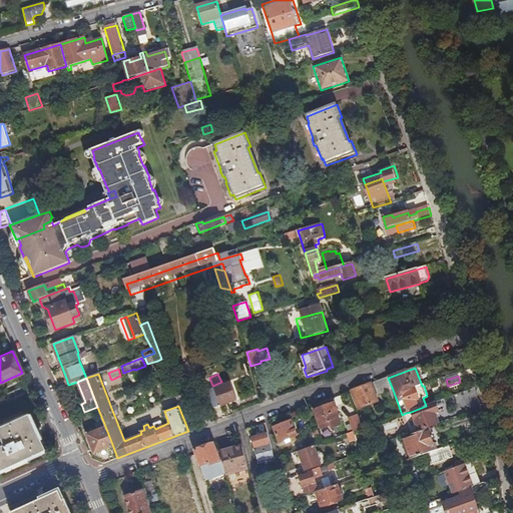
[(393,390),(388,378),(374,383),(376,389),(382,388),(384,393),(393,390)]
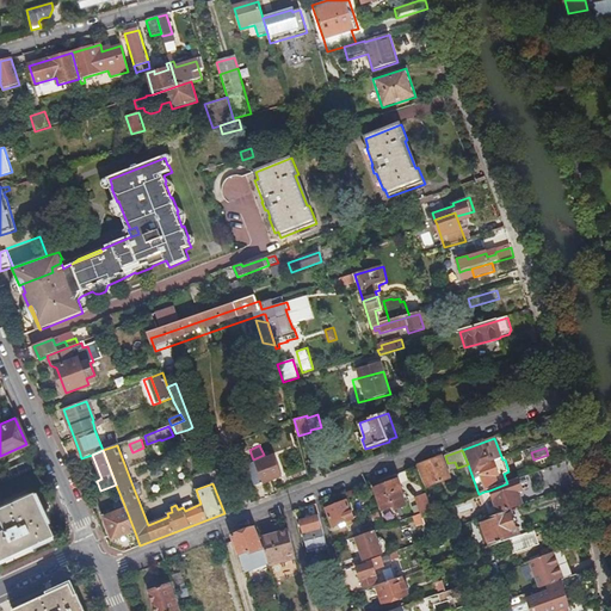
[(247,466),(255,486),(283,476),(276,456),(247,466)]
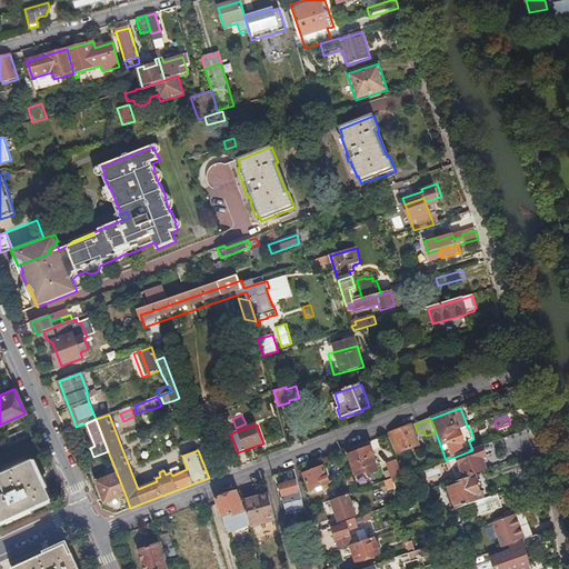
[(418,447),(411,426),(392,433),(396,446),(393,446),(397,455),(418,447)]
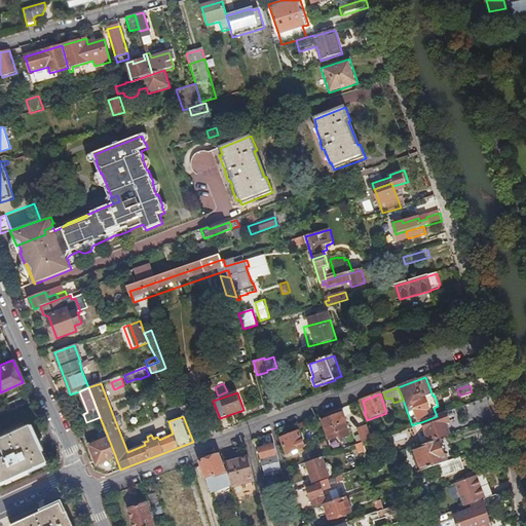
[(11,411),(32,402),(28,395),(7,404),(11,411)]
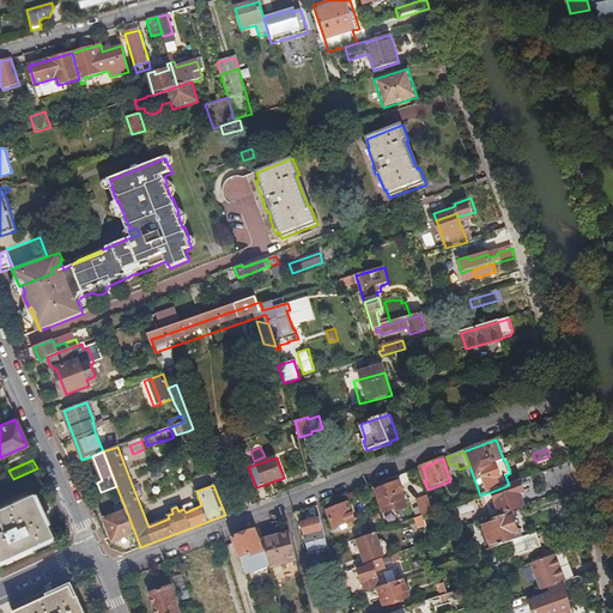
[(163,478),(159,468),(150,472),(153,481),(163,478)]
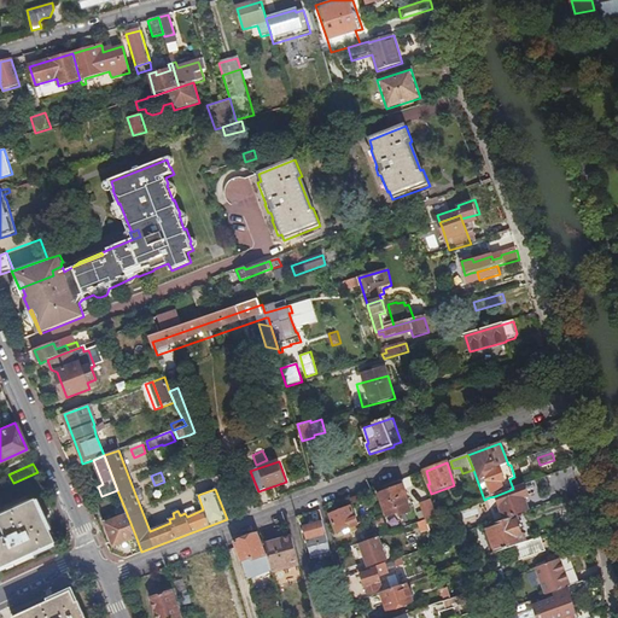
[(407,496),(402,485),(378,495),(386,517),(396,513),(400,518),(408,511),(403,499),(407,496)]
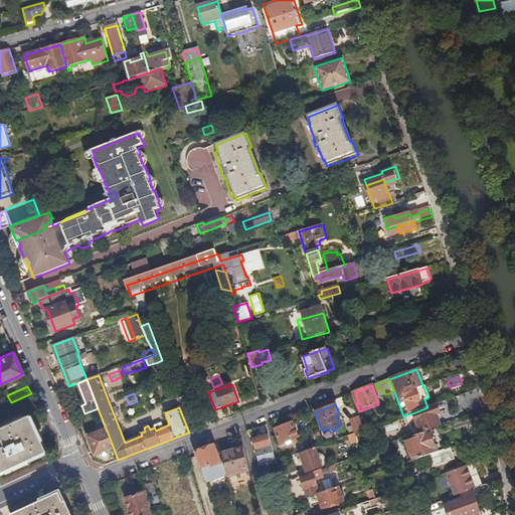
[(437,404),(427,407),(412,413),(419,433),(441,426),(437,415),(440,414),(437,404)]
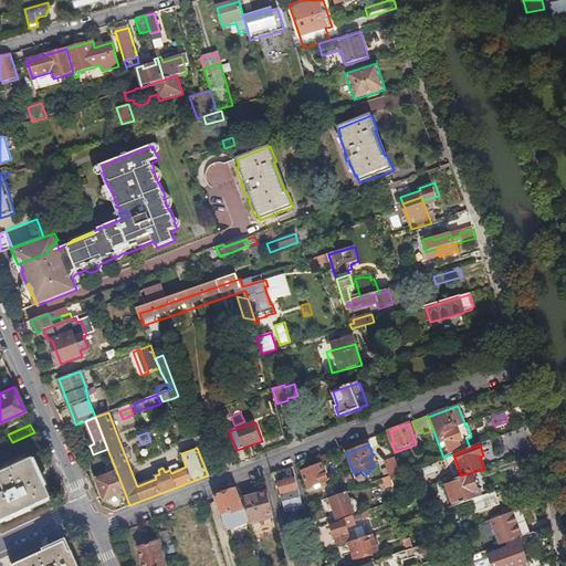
[(127,448),(123,450),(127,461),(132,460),(127,448)]
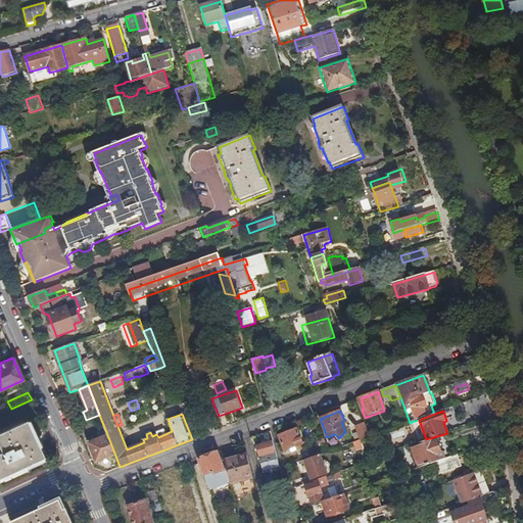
[(0,477),(41,459),(25,421),(0,432),(0,477)]
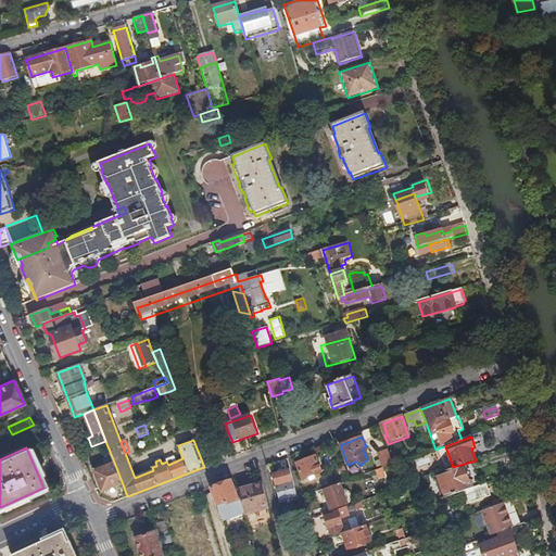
[(392,465),(387,451),(377,455),(382,468),(383,468),(388,467),(392,465)]
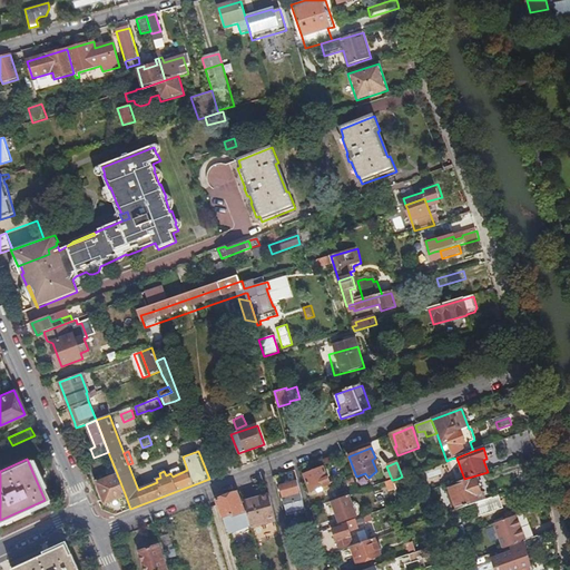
[(330,484),(322,468),(304,475),(310,492),(322,488),(323,490),(327,489),(326,485),(330,484)]
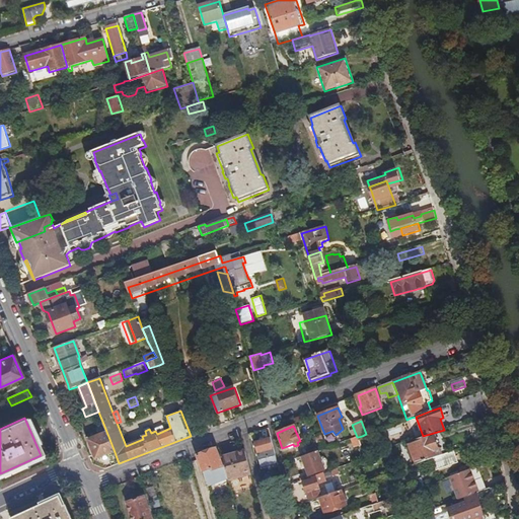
[(95,460),(115,452),(105,429),(103,430),(103,433),(87,439),(95,460)]
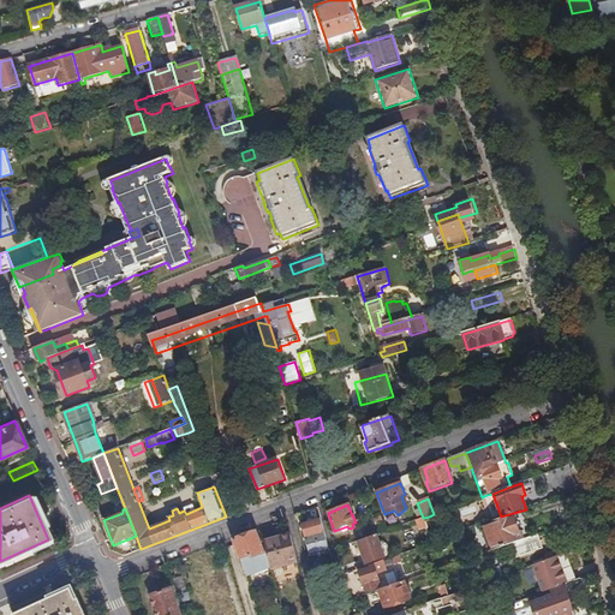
[(327,542),(317,508),(308,512),(310,523),(302,525),(308,547),(327,542)]
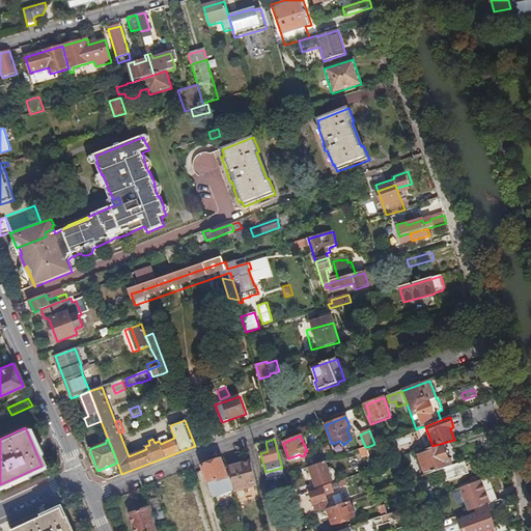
[(327,457),(333,455),(330,443),(324,444),(327,457)]
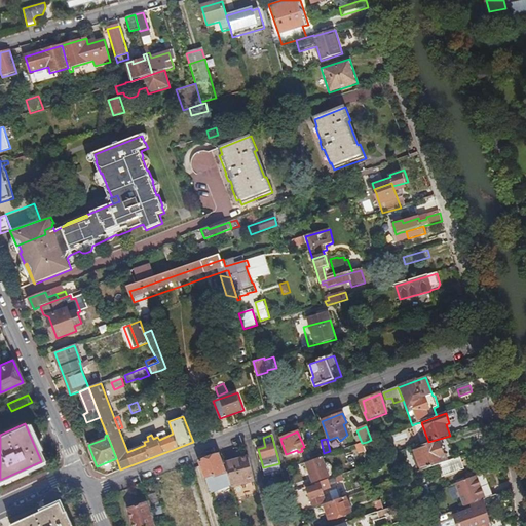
[(414,451),(422,472),(436,466),(448,462),(441,442),(430,445),(414,451)]
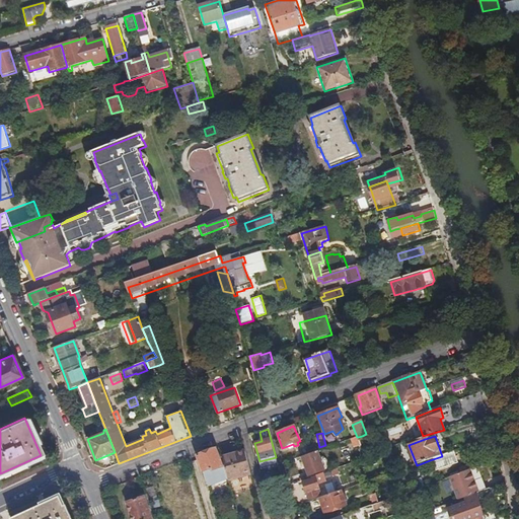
[(216,448),(196,456),(201,469),(207,486),(220,480),(227,478),(224,465),(222,466),(216,448)]
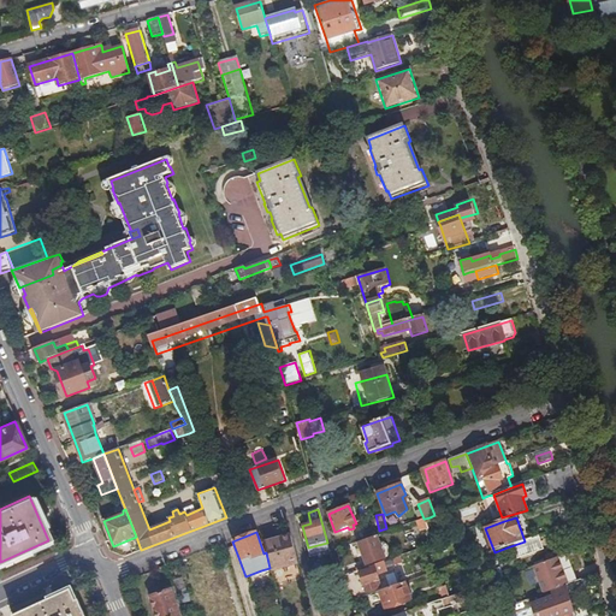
[(290,535),(264,543),(266,552),(270,568),(271,570),(297,563),(290,535)]
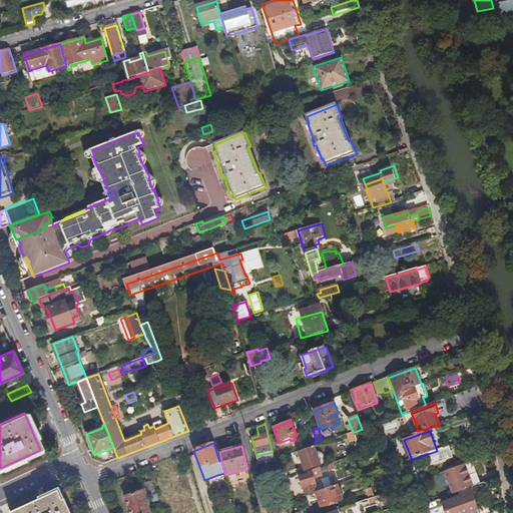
[(314,446),(299,452),(306,471),(321,465),(314,446)]
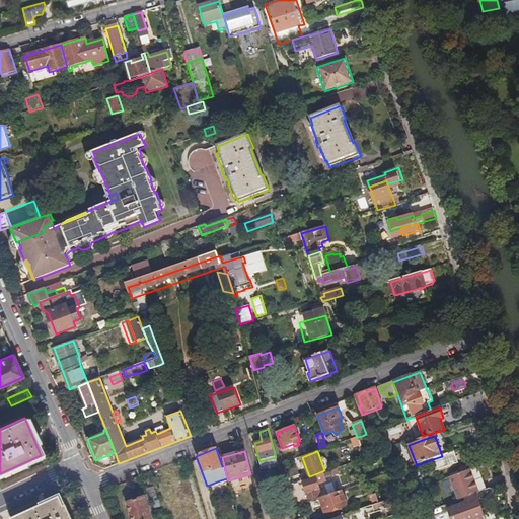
[(442,456),(430,460),(434,471),(458,463),(455,451),(442,456)]
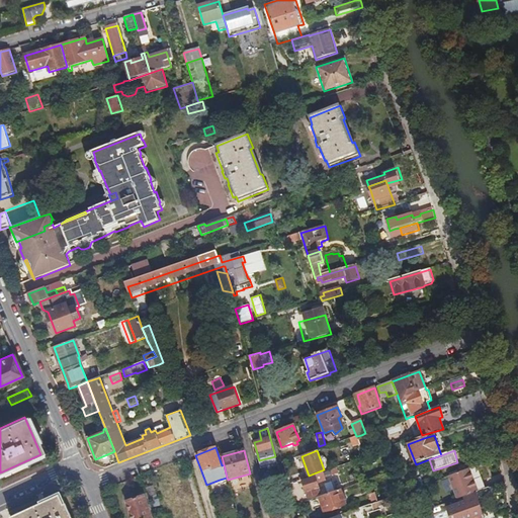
[(277,463),(275,456),(259,460),(261,467),(277,463)]
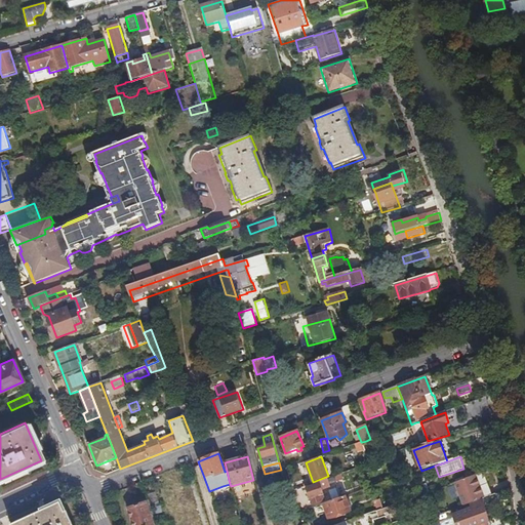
[(488,483),(484,473),(476,476),(479,486),(488,483)]
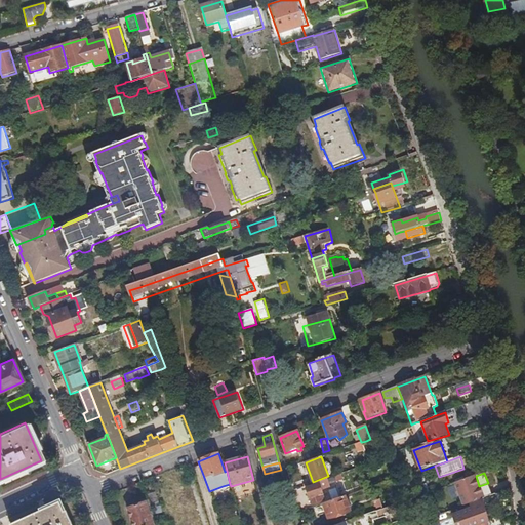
[(479,486),(476,476),(455,483),(463,507),(468,506),(482,500),(484,499),(480,489),(479,486)]
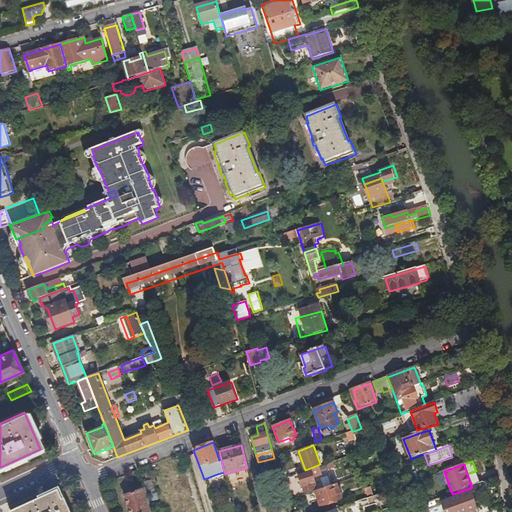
[(313,489),(308,473),(298,476),(303,492),(313,489)]
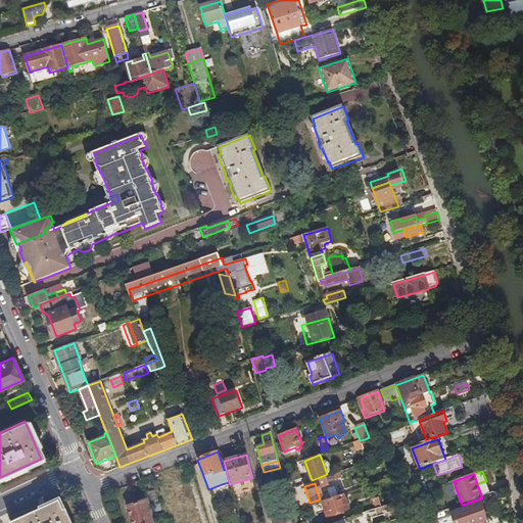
[(482,497),(490,494),(487,484),(478,487),(482,497)]
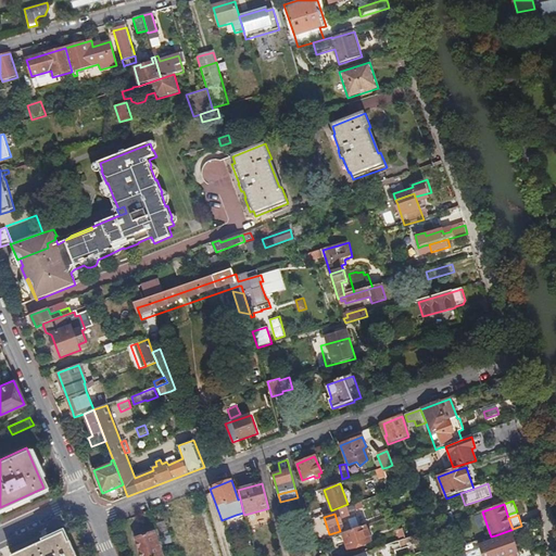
[(365,527),(343,534),(349,550),(370,541),(365,527)]
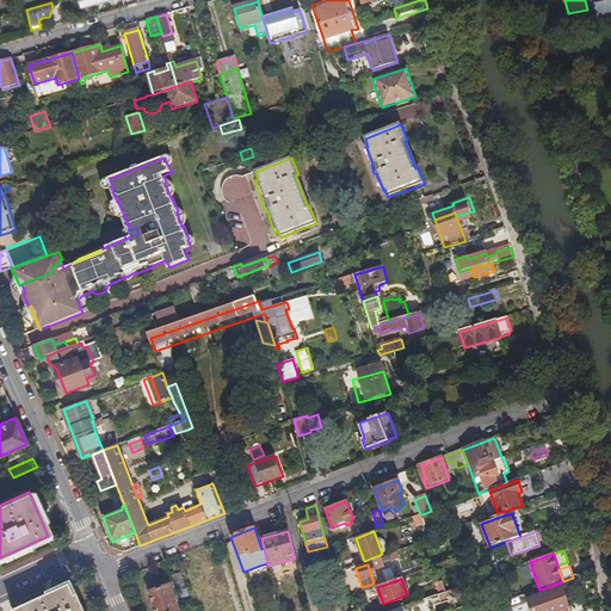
[(84,610),(73,582),(12,610),(84,610)]
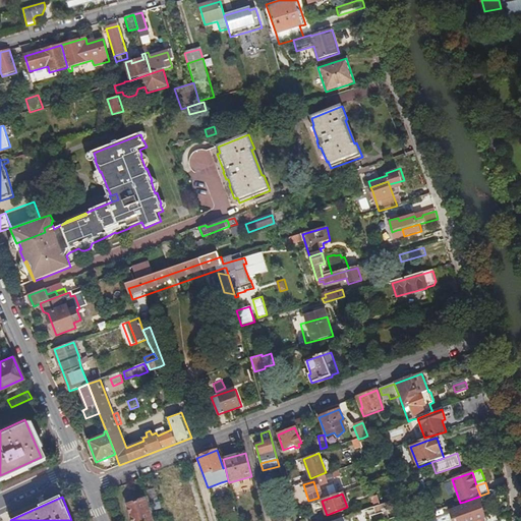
[(484,520),(478,497),(464,502),(460,503),(432,513),(435,520),(484,520)]
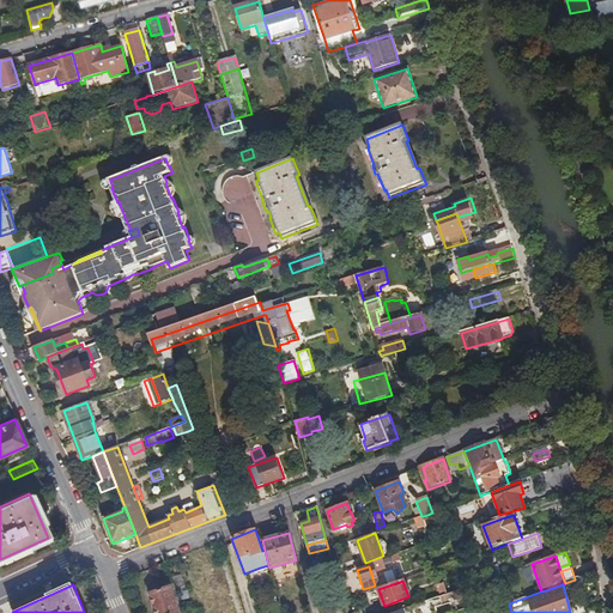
[(174,586),(169,587),(177,612),(182,611),(174,586)]
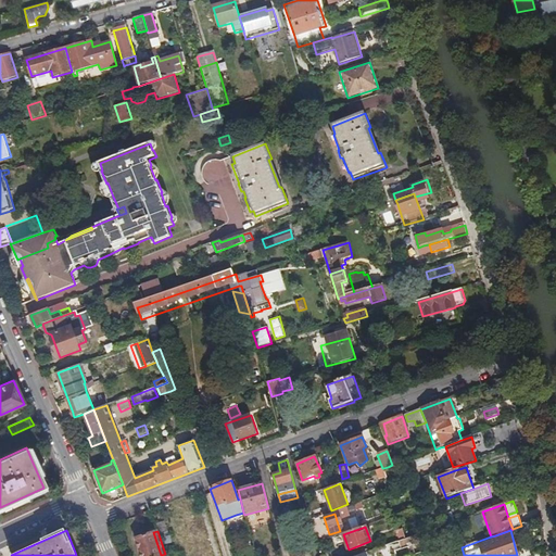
[(159,555),(161,555),(153,532),(136,539),(141,555),(159,555)]
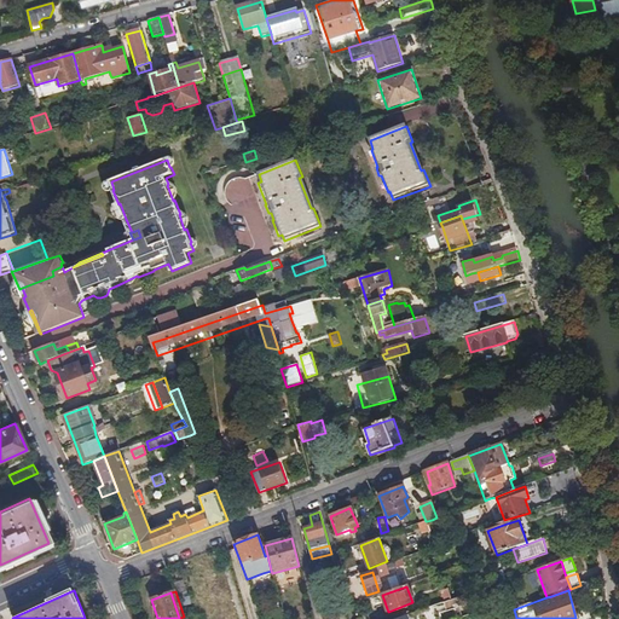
[(342,597),(320,603),(323,613),(336,609),(342,608),(342,605),(345,605),(342,597)]
